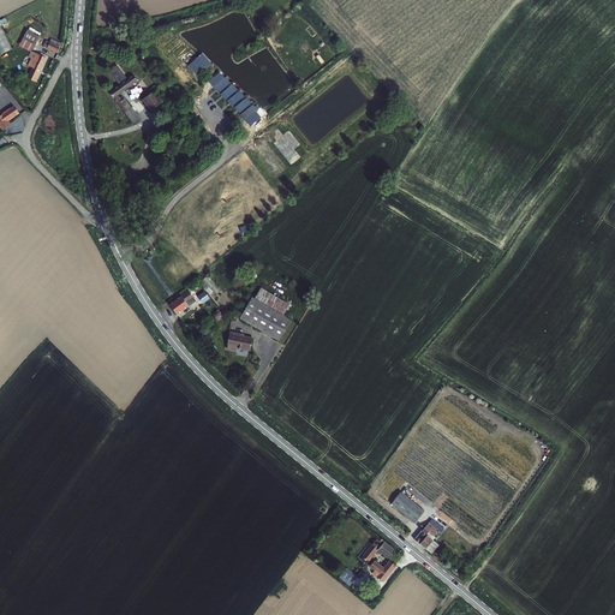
[(0,24),(0,54),(11,51),(0,24)]
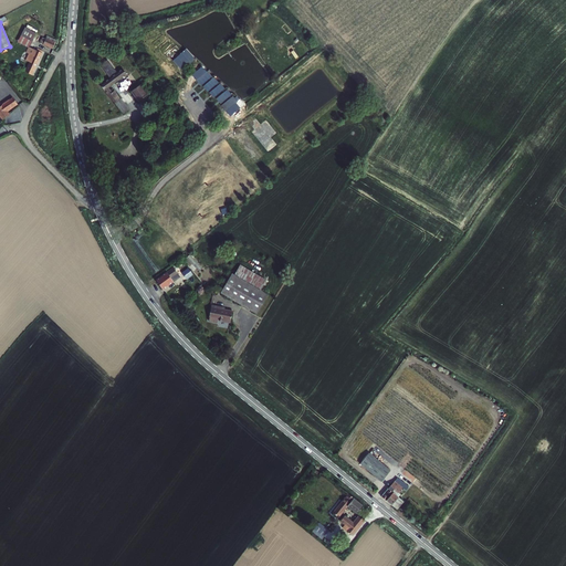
[(20,35),(32,42),(37,33),(24,27),(20,35)]
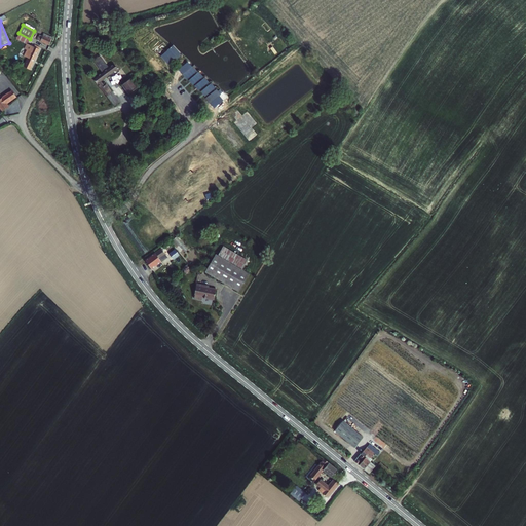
[(46,33),(42,40),(50,45),(54,38),(47,34),(46,33)]
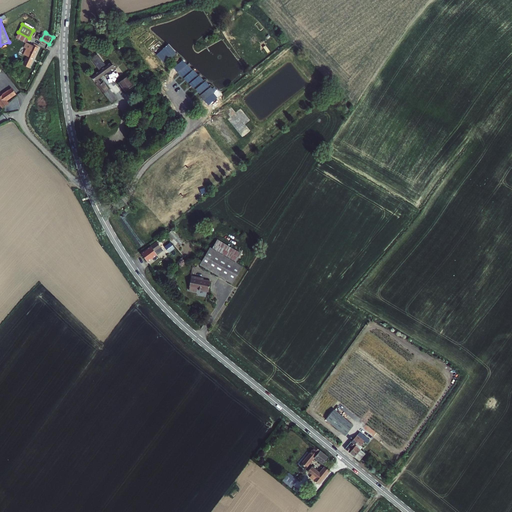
[(24,65),(29,68),(40,47),(35,45),(24,65)]
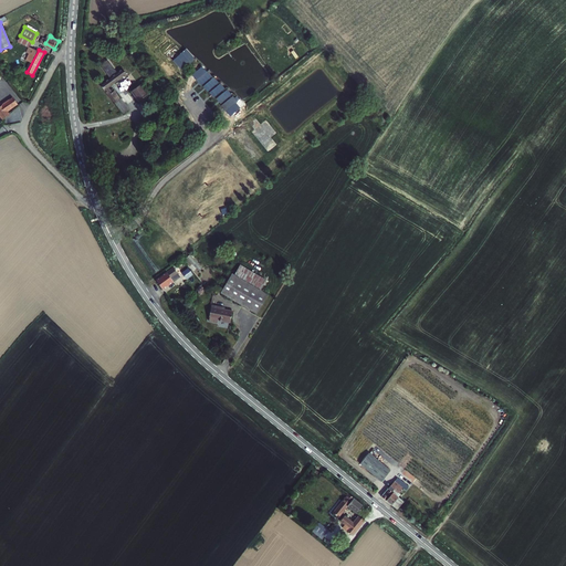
[(124,66),(102,82),(117,101),(123,95),(115,86),(114,88),(111,85),(123,76),(125,80),(130,75),(124,66)]
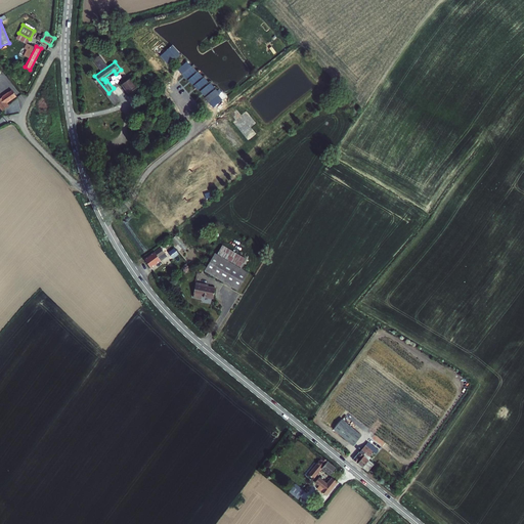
[(123,83),(130,91),(138,85),(134,80),(131,77),(123,83)]
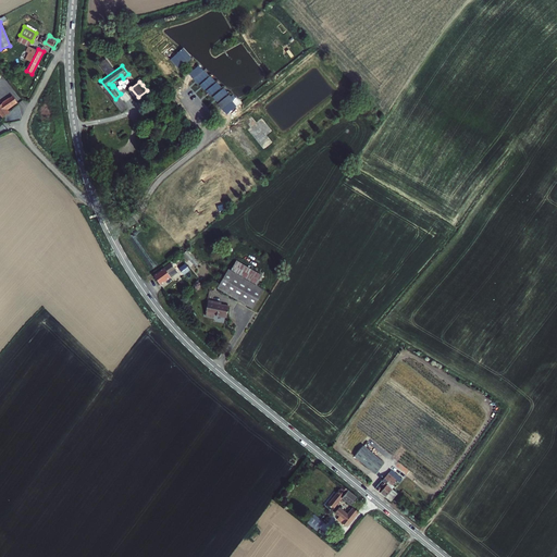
[(121,94),(115,99),(124,109),(130,104),(121,94)]
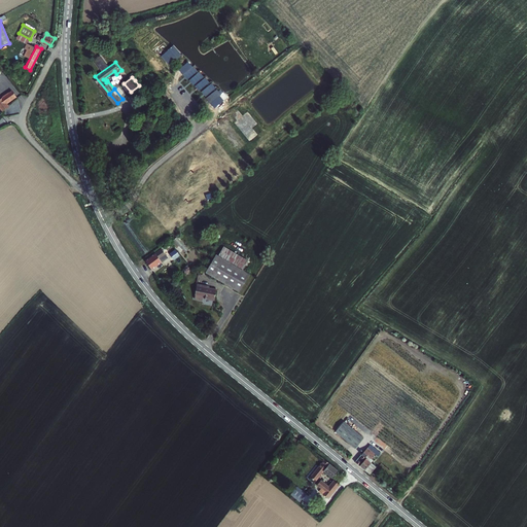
[(13,91),(4,97),(8,103),(18,97),(13,91)]
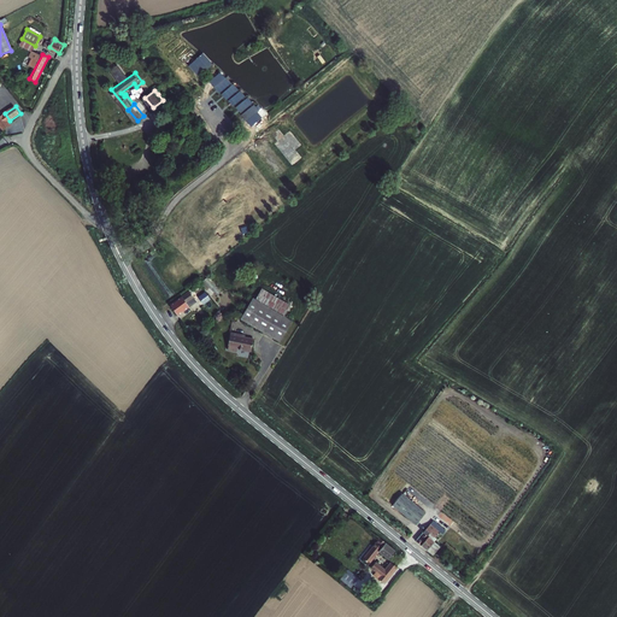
[(0,123),(5,130),(13,124),(10,121),(5,113),(1,116),(0,113),(0,123)]
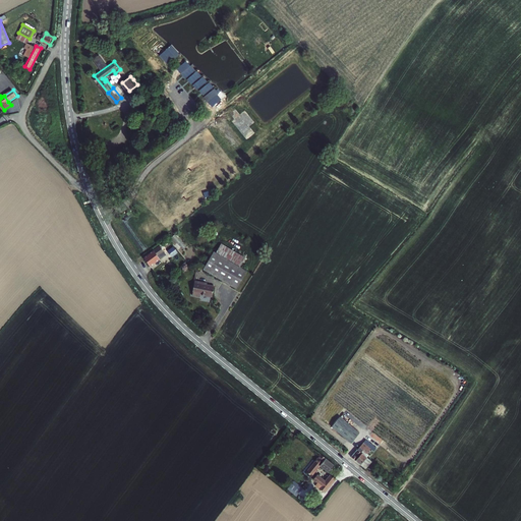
[(162,245),(147,256),(153,265),(168,253),(162,245)]
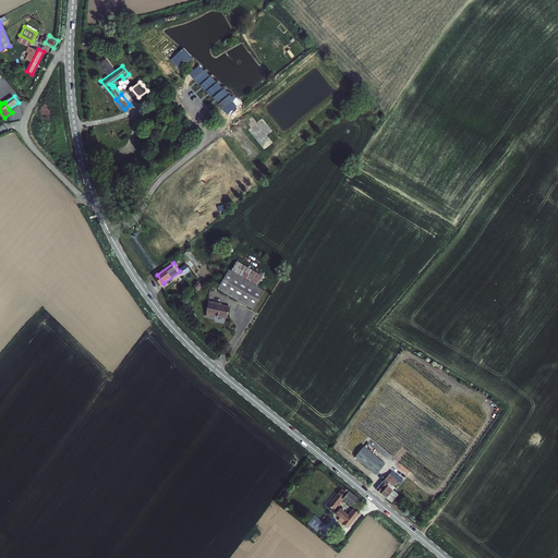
[(194,271),(189,265),(184,268),(190,275),(194,271)]
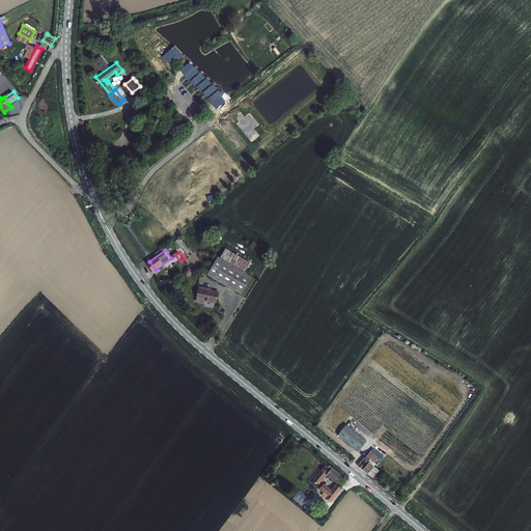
[(210,273),(243,292),(255,273),(222,253),(210,273)]
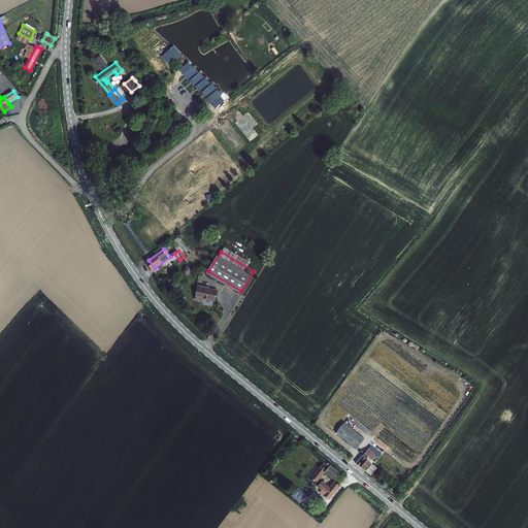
[(207,285),(200,284),(198,299),(205,299),(219,300),(220,288),(207,286),(207,285)]
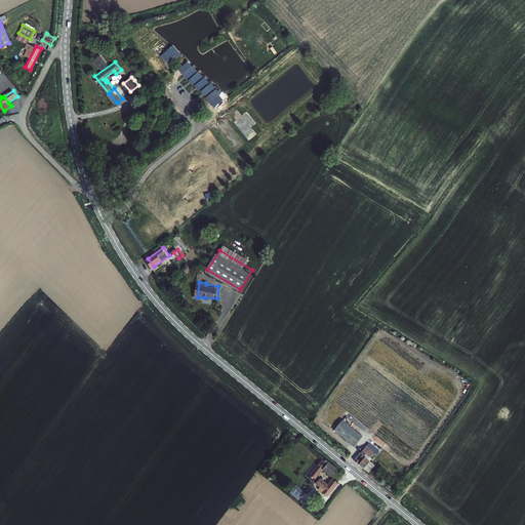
[(344,420),(336,430),(355,445),(363,436),(344,420)]
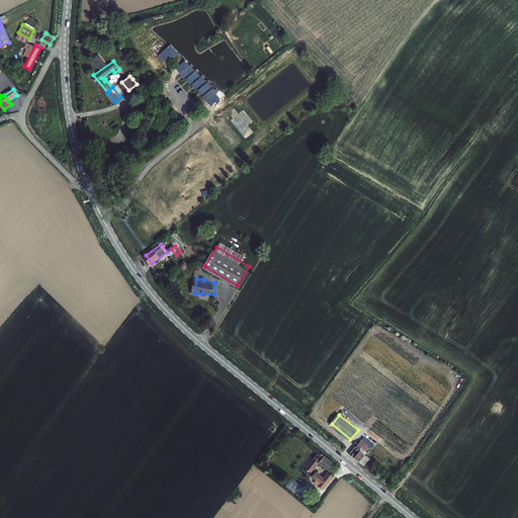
[(288,446),(298,454),(309,442),(298,434),(288,446)]
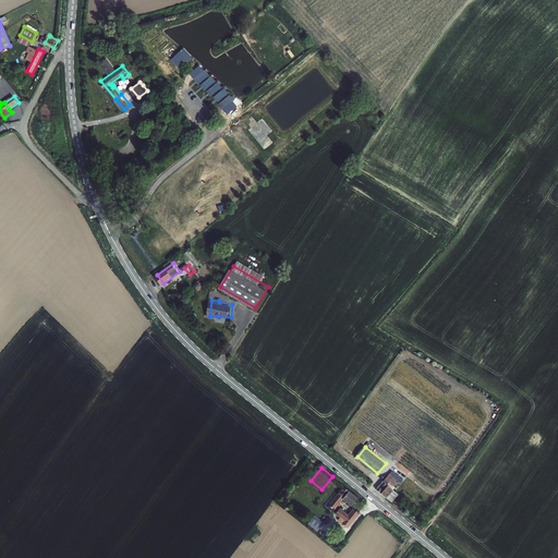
[(399,470),(397,473),(403,478),(403,480),(405,482),(409,478),(399,470)]
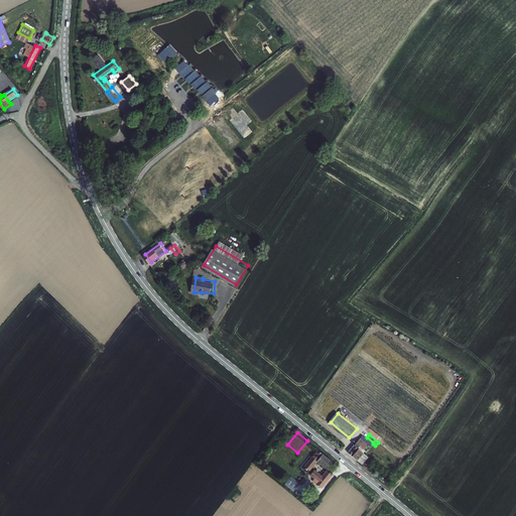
[(370,453),(363,446),(365,443),(369,447),(373,443),(373,442),(367,437),(366,436),(353,453),(363,461),(370,453)]
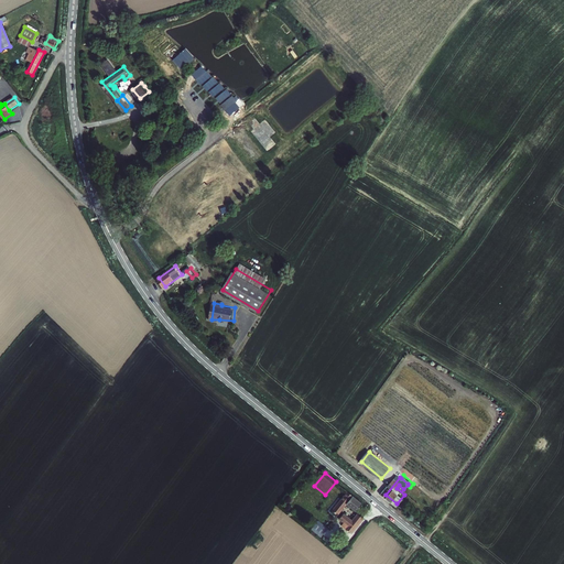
[(397,488),(404,495),(407,491),(403,489),(399,485),(397,488)]
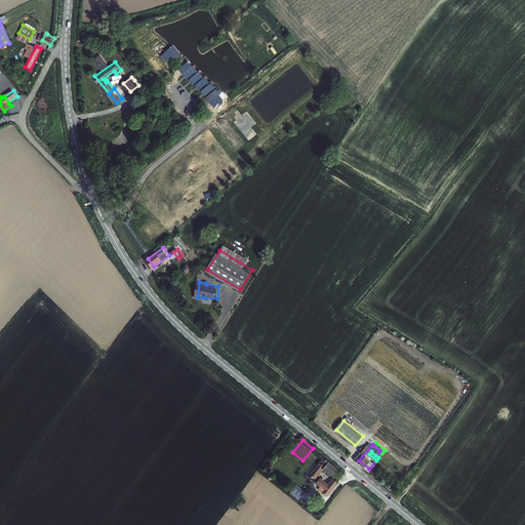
[(325,459),(311,477),(315,480),(323,470),(333,478),(339,471),(325,459)]
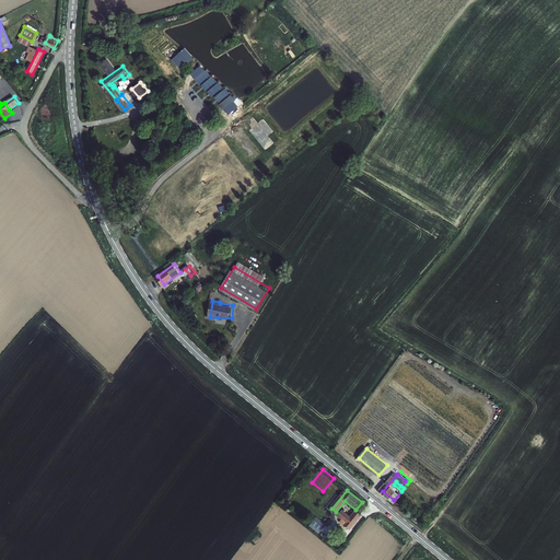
[(398,503),(406,494),(401,491),(394,500),(398,503)]
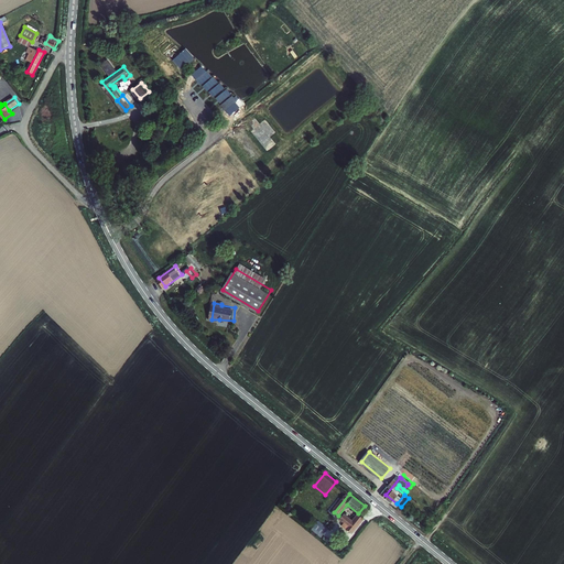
[(366,520),(359,516),(354,523),(344,516),(344,517),(342,514),(339,518),(350,528),(348,531),(354,535),(366,520)]
